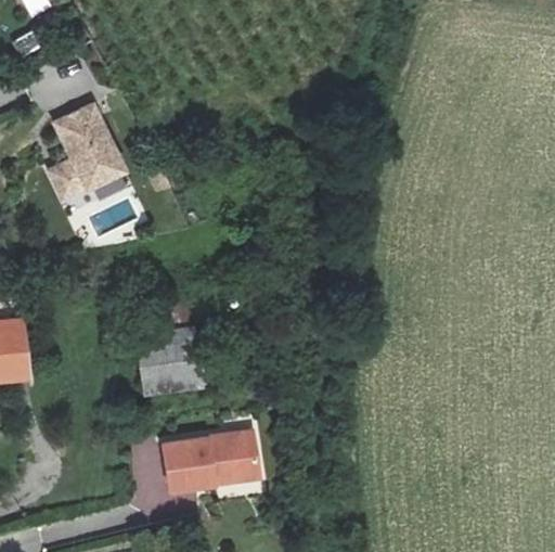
[(21,58),(43,48),(37,33),(14,41),(21,58)]
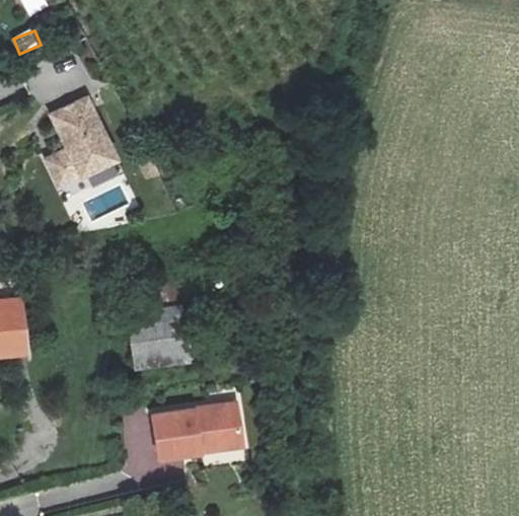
[(86,104),(51,121),(71,162),(60,167),(69,187),(115,164),(86,104)]
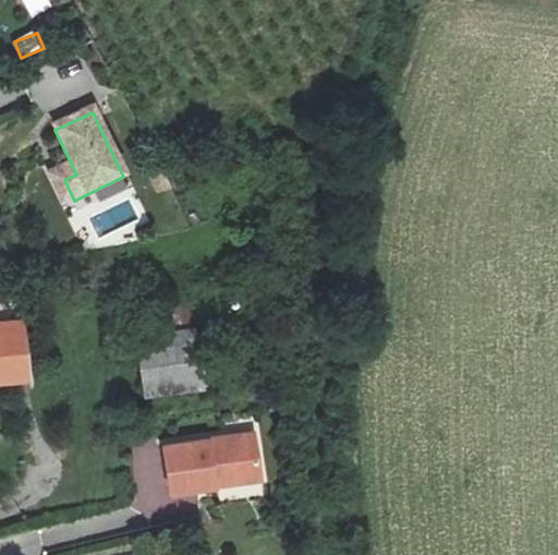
[(0,327),(0,385),(33,382),(27,325),(0,327)]
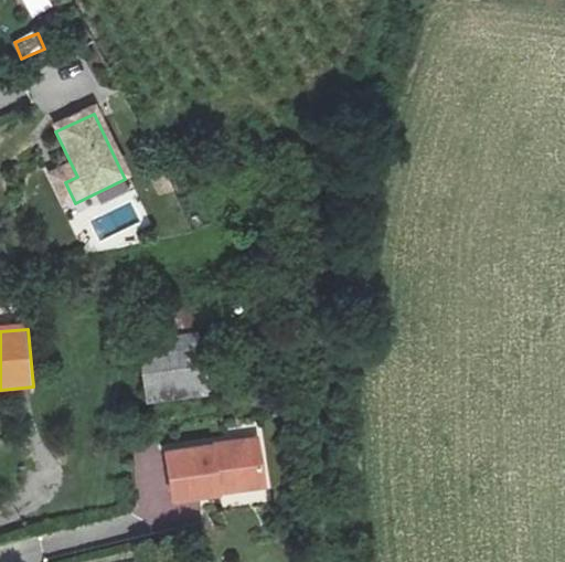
[(214,332),(138,345),(147,404),(224,393),(214,332)]
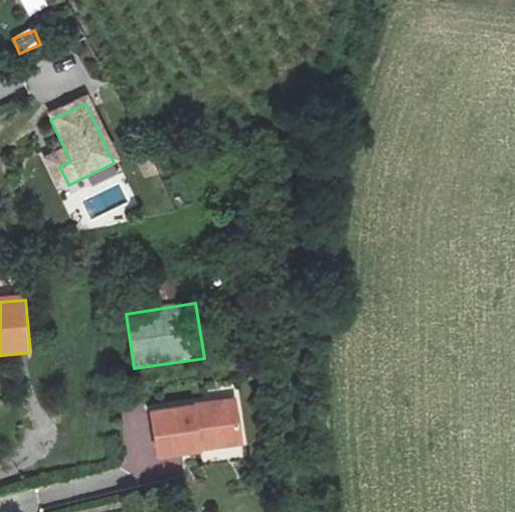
[(241,446),(234,399),(147,412),(154,459),(241,446)]
